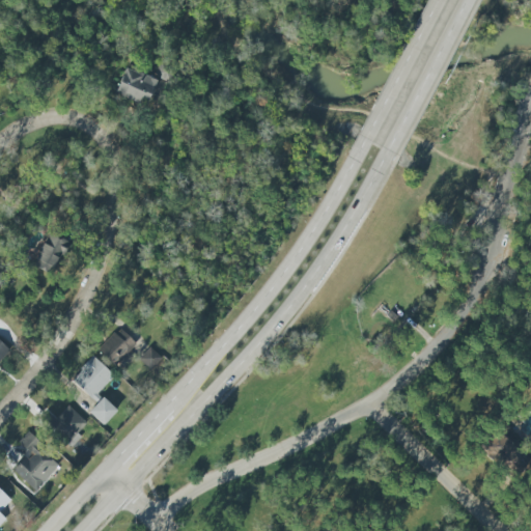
[(154,75),(169,81),(174,68),(160,62),(154,75)]
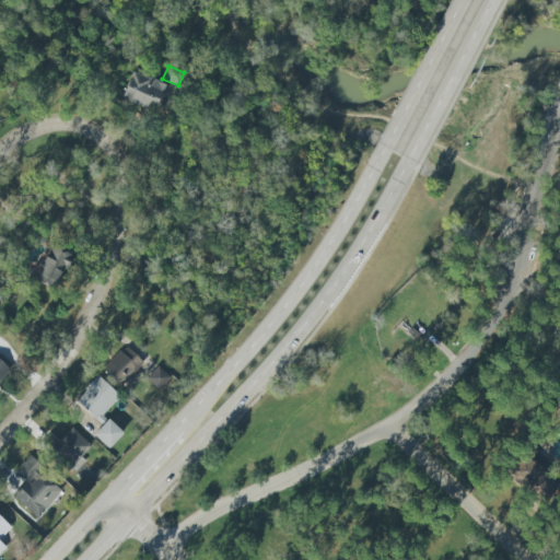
[(164,83),(130,71),(120,100),(154,112),(164,83)]
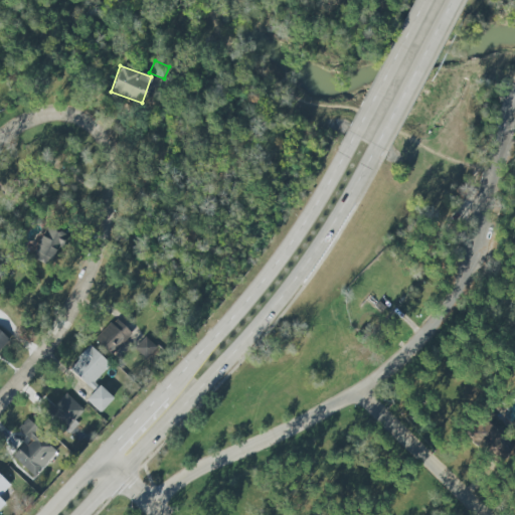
[(67,236),(48,225),(30,255),(50,267),(67,236)]
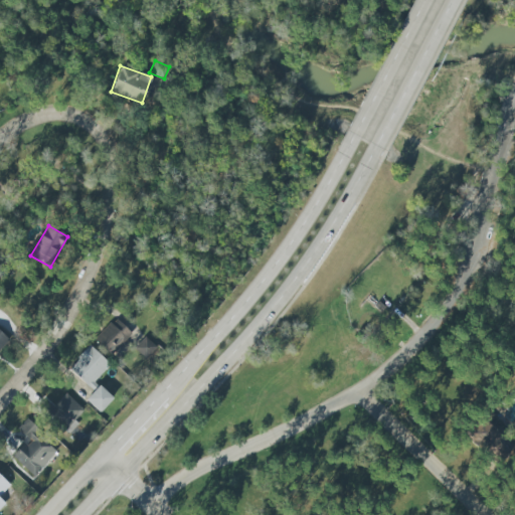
[(132,334),(114,318),(94,340),(112,356),(132,334)]
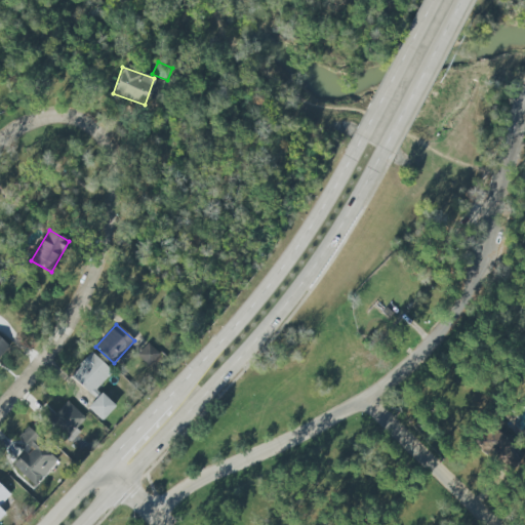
[(0,356),(9,347),(0,337),(0,356)]
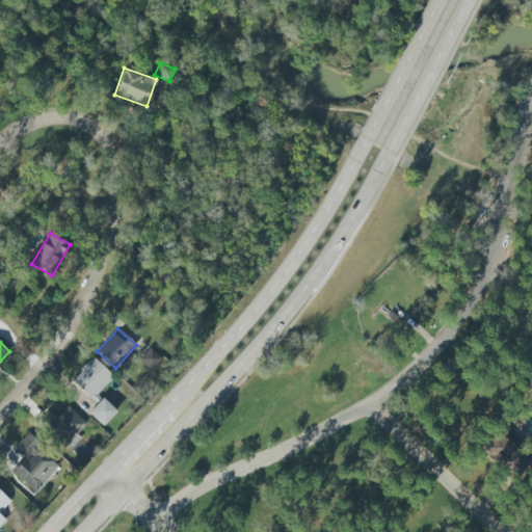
[(152,373),(163,361),(150,348),(138,360),(152,373)]
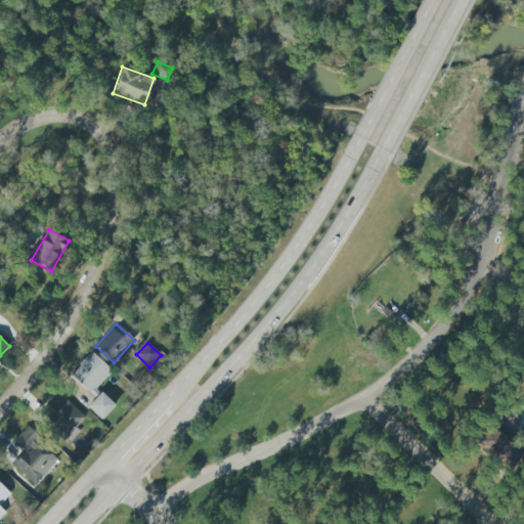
[(113,372),(90,351),(69,375),(91,395),(113,372)]
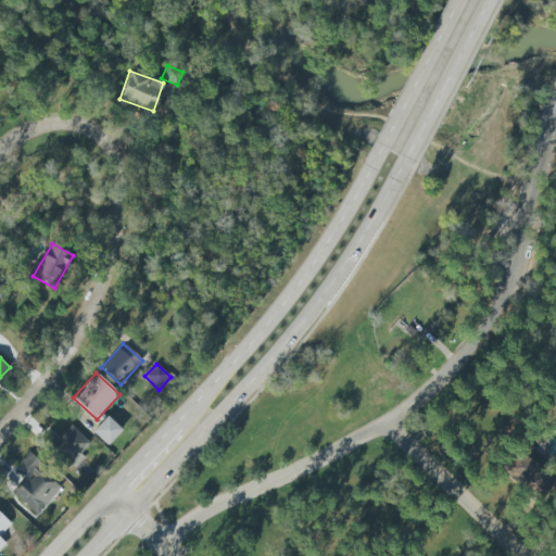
[(108,445),(122,429),(106,416),(92,431),(108,445)]
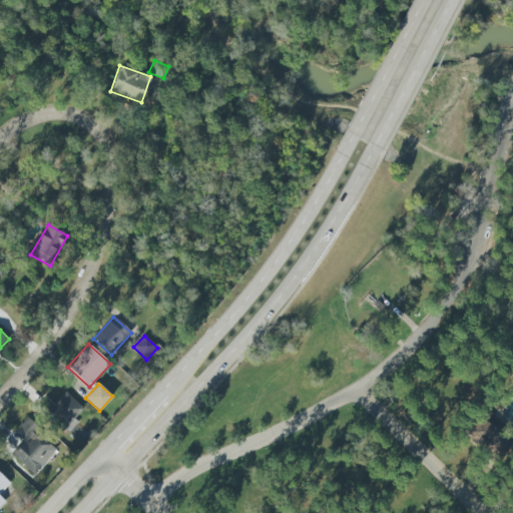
[(83,409),(65,392),(54,404),(44,395),(36,404),(68,433),(78,422),(74,418),(83,409)]
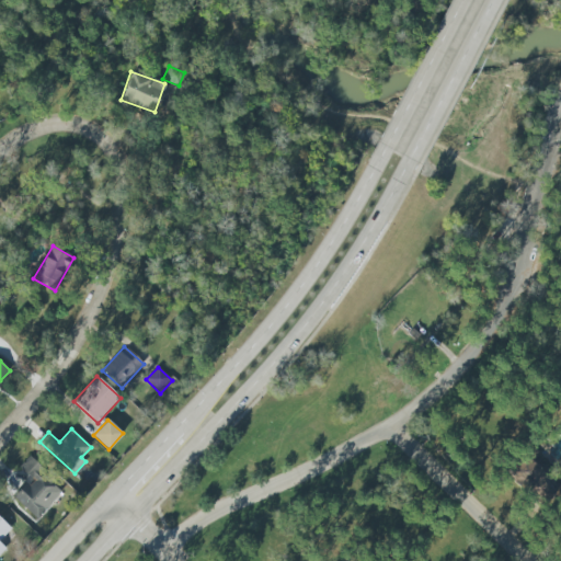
[(540,505),(559,488),(525,453),(506,471),(540,505)]
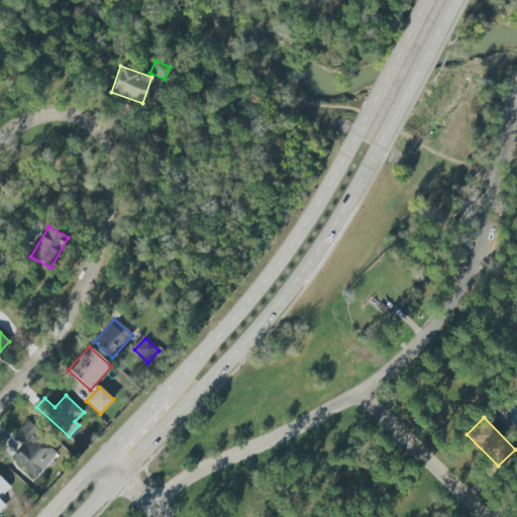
[(11,457),(33,479),(58,452),(25,422),(17,430),(27,440),(11,457)]
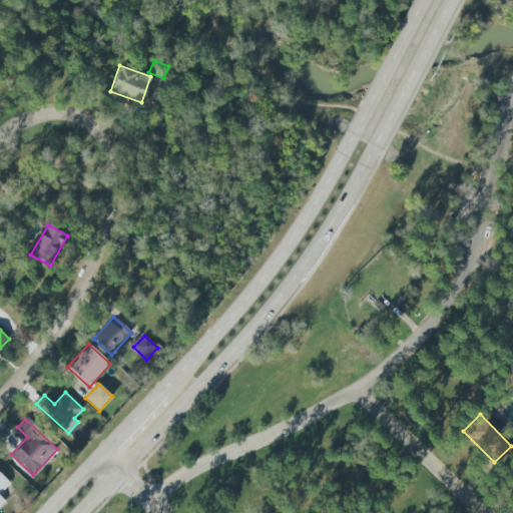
[(0,497),(0,493),(9,483),(0,474),(0,505),(4,501),(0,497)]
